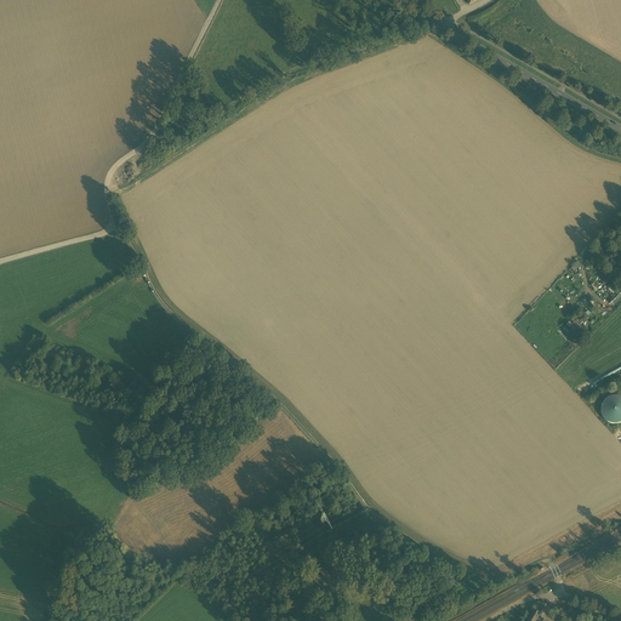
[(580,328),(571,319),(569,323),(564,326),(573,335),(575,332),(580,328)]
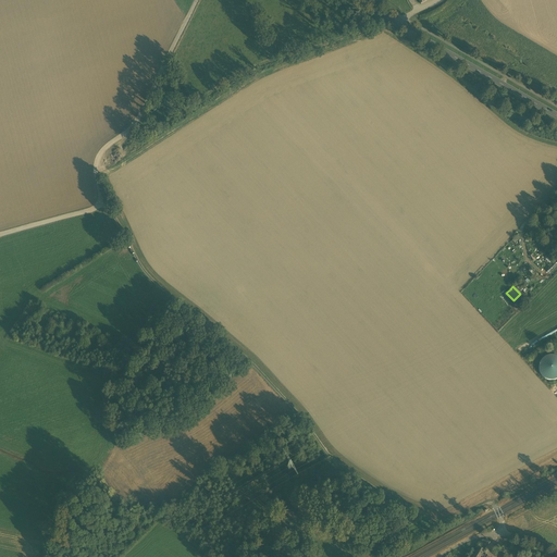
[(521,296),(515,302),(517,305),(523,298),(521,296)]
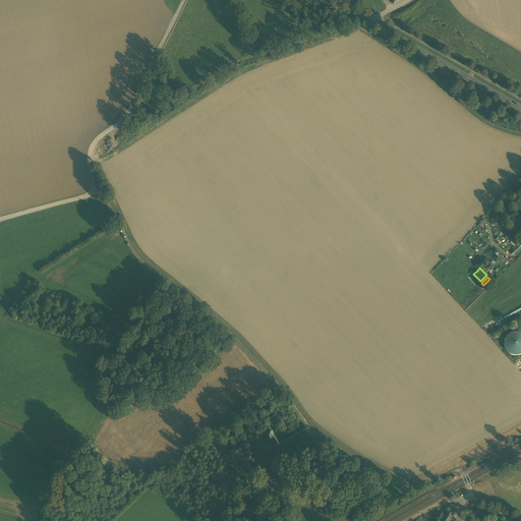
[(504,341),(504,345),(505,348),(506,351),(508,353),(511,355),(514,356),(518,356),(520,355),(520,354),(520,334),(517,333),(514,333),(511,334),(508,336),(506,338),(504,341)]
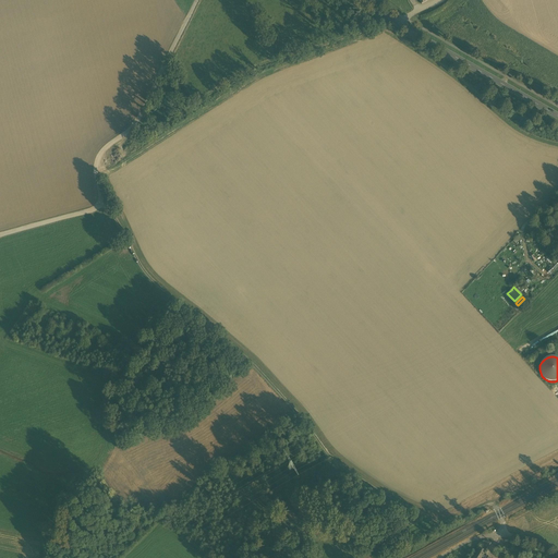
[(484,541),(480,548),(485,552),(490,543),(484,541)]
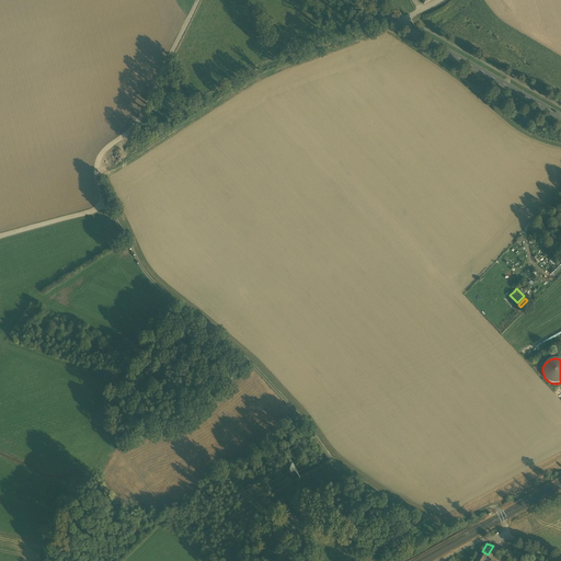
[(499,553),(510,558),(515,559),(517,554),(500,548),(499,553)]
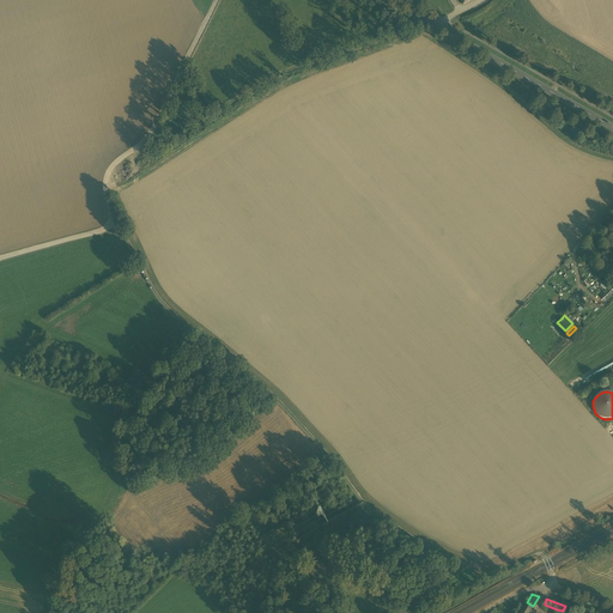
[(520,612),(528,612),(533,606),(527,602),(520,612)]
